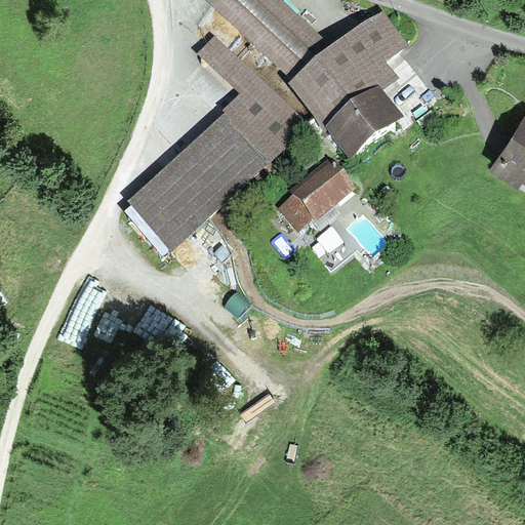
[(324,130),(326,128),(324,125),(380,84),(385,89),(400,77),(387,61),(408,43),(381,10),(330,46),(280,0),(208,0),(293,79),(289,82),(324,130)]
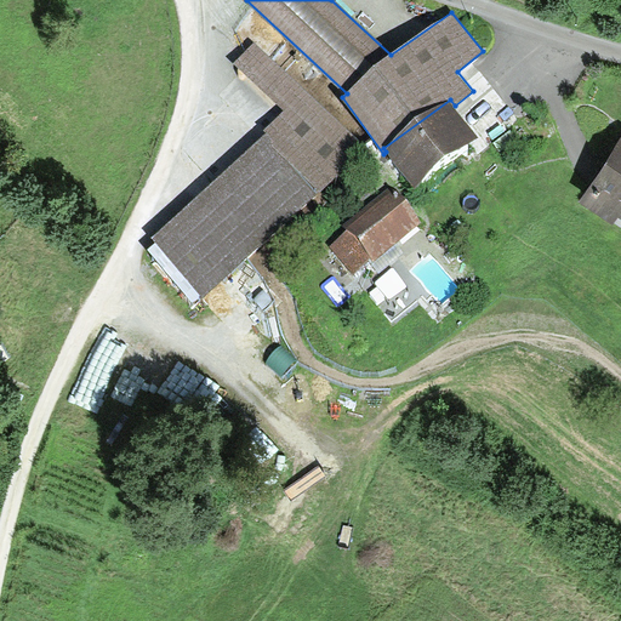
[(234,64),(283,112),(260,130),(265,135),(151,235),(208,300),(365,147),(256,43),(234,64)]
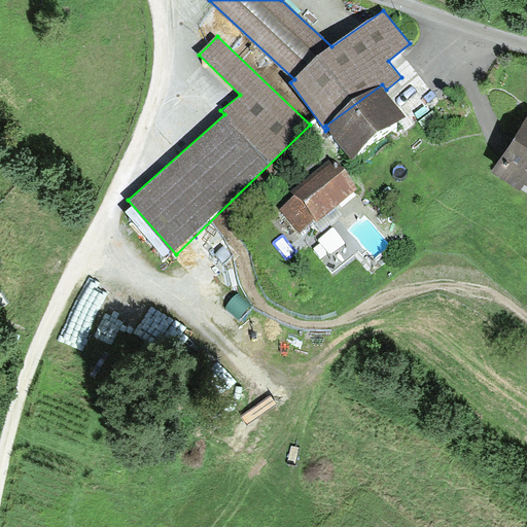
[(408,119),(386,90),(382,84),(325,126),(327,129),(351,161),(408,119)]
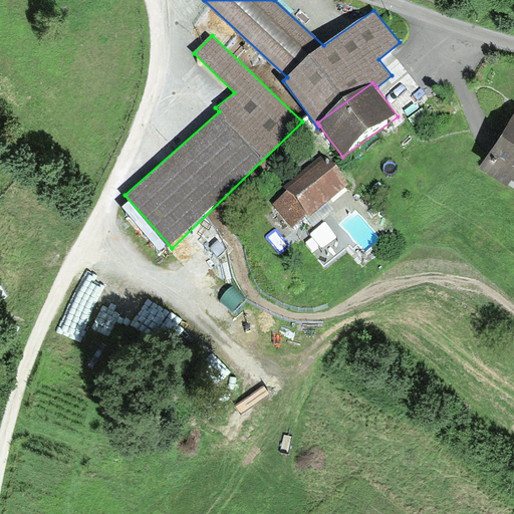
[(513,113),(480,168),(509,186),(511,182),(513,183),(513,113)]
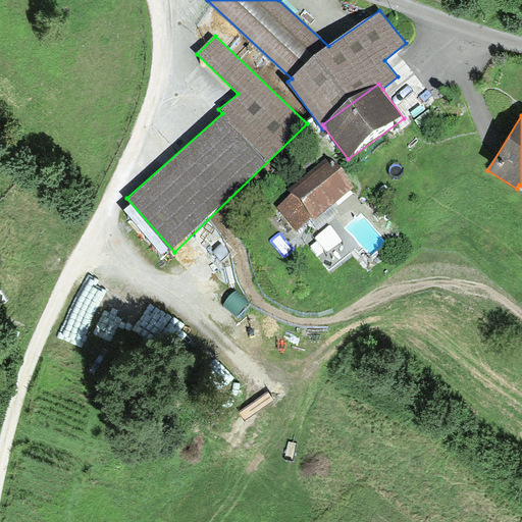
[(329,158),(289,190),(292,194),(276,206),(297,232),(313,219),(314,220),(355,187),(338,163),(334,166),(329,158)]
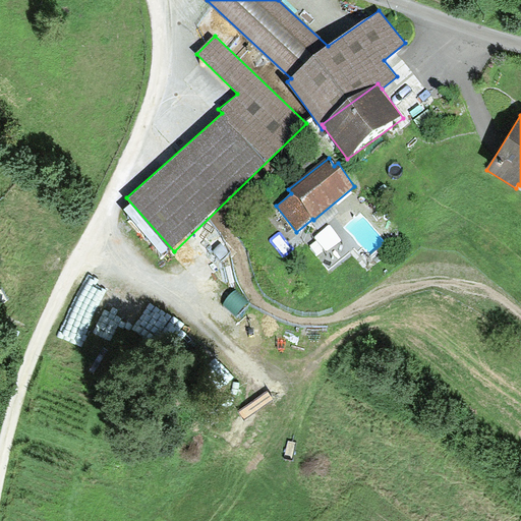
[(93,319),(117,330),(128,305),(104,294),(93,319)]
